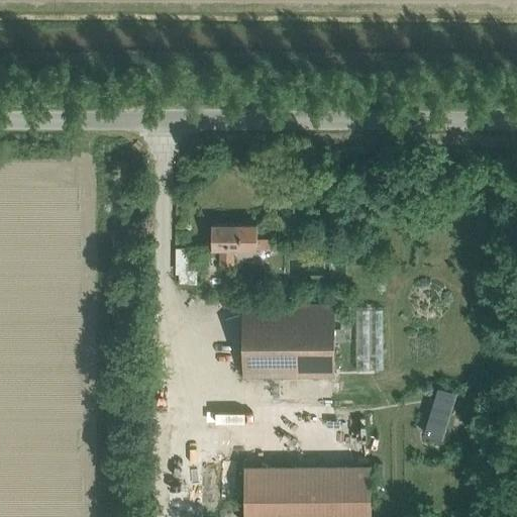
[(273,238),(256,238),(256,224),(211,224),(211,248),(219,248),(219,265),(233,265),(233,248),(273,248),(273,238)]
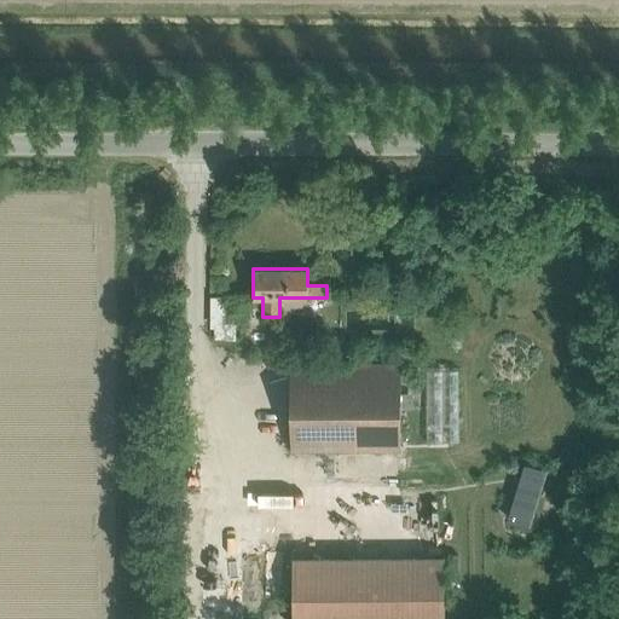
[(213,328),(213,340),(235,340),(235,322),(244,322),(244,296),(209,296),(209,328),(213,328)]
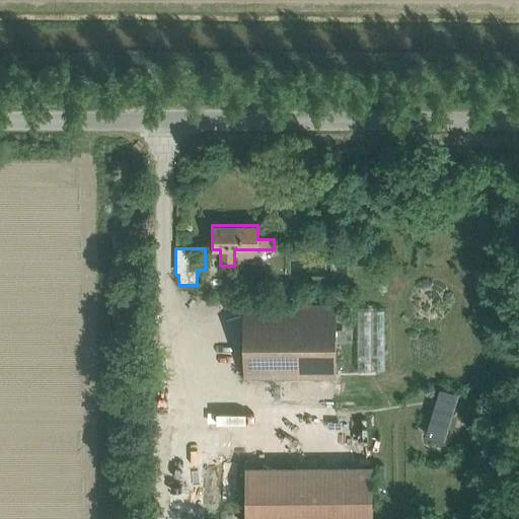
[(245,378),(336,377),(336,306),(245,306),(245,378)]
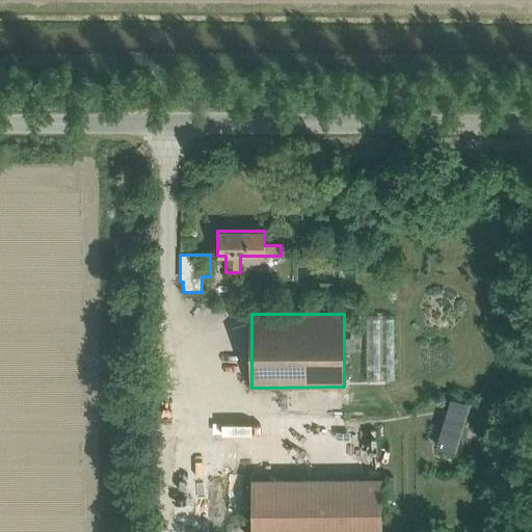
[(363,425),(341,428),(343,439),(364,435),(363,425)]
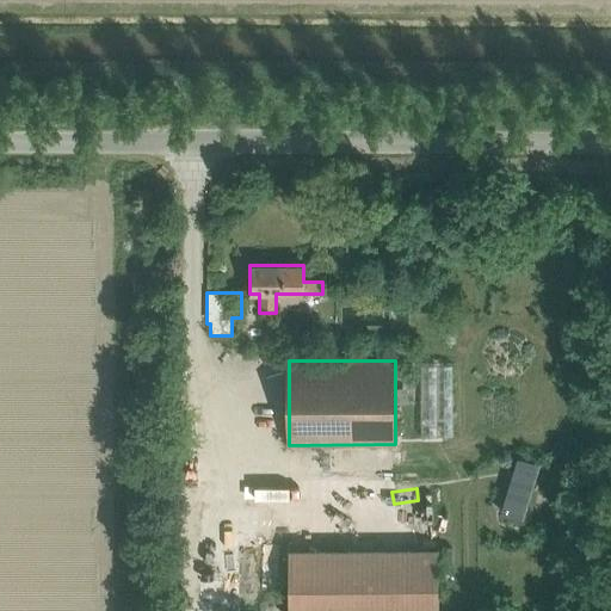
[(437,610),(438,549),(288,549),(288,610),(437,610)]
